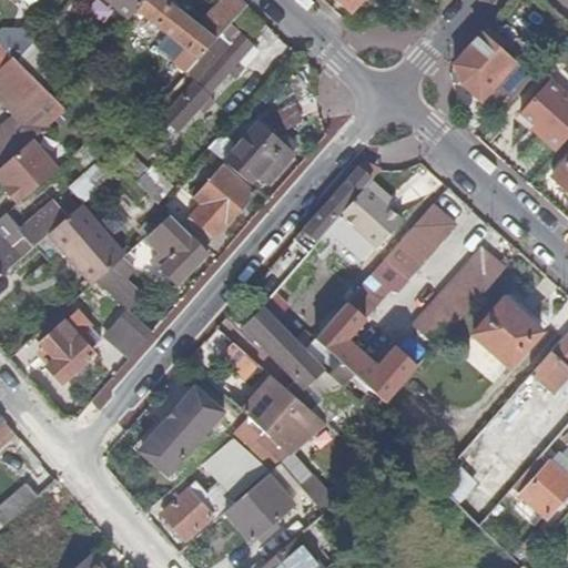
[(109,0),(130,18),(139,8),(145,0),(109,0)]
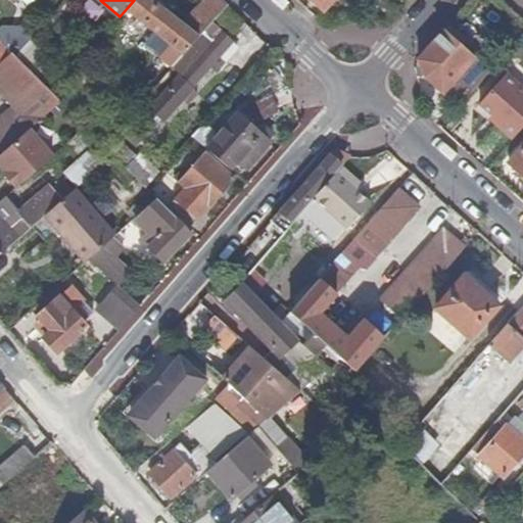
[(154,0),(134,0),(128,7),(186,52),(204,32),(229,4),(224,0),(204,0),(184,22),(154,0)]
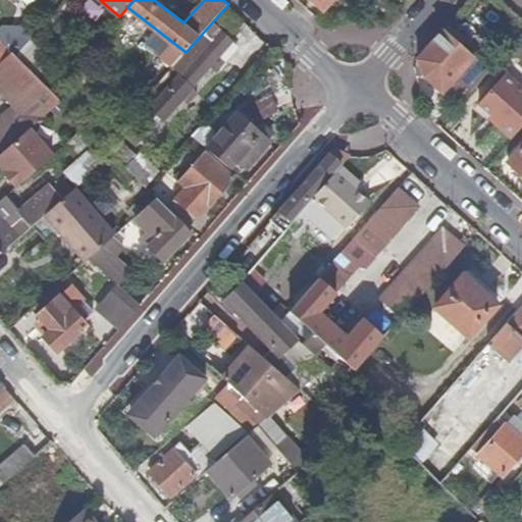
[(313,0),(326,10),(334,0),(313,0)]
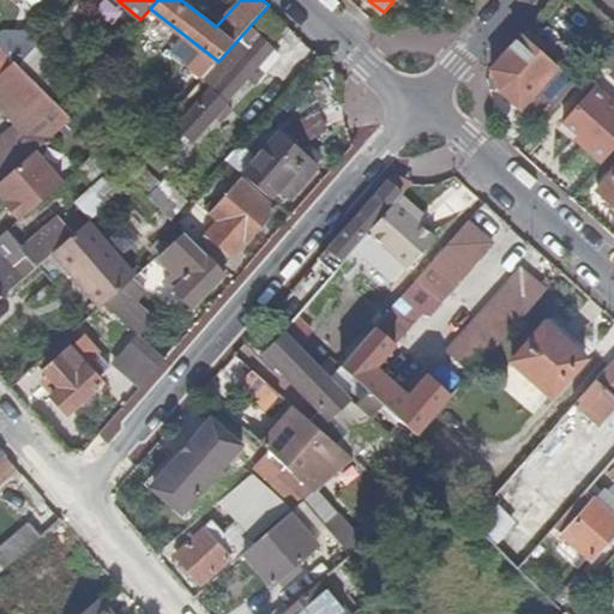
[(5,29),(0,32),(0,43),(22,64),(38,44),(44,38),(34,29),(5,29)]
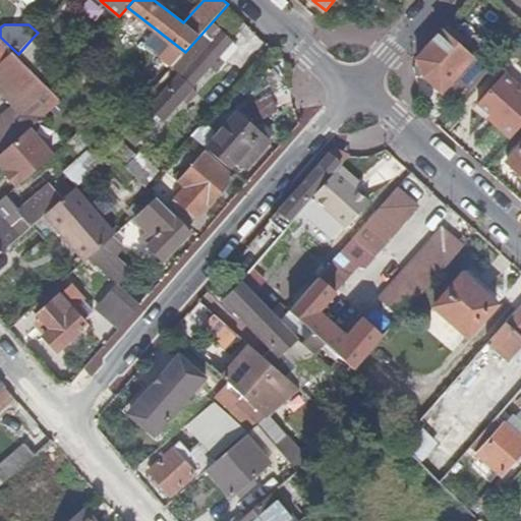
[(183,54),(192,62),(180,75),(179,73),(150,106),(165,121),(195,88),(205,95),(214,84),(204,74),(234,41),(221,30),(212,40),(204,32),(185,52),(183,54)]
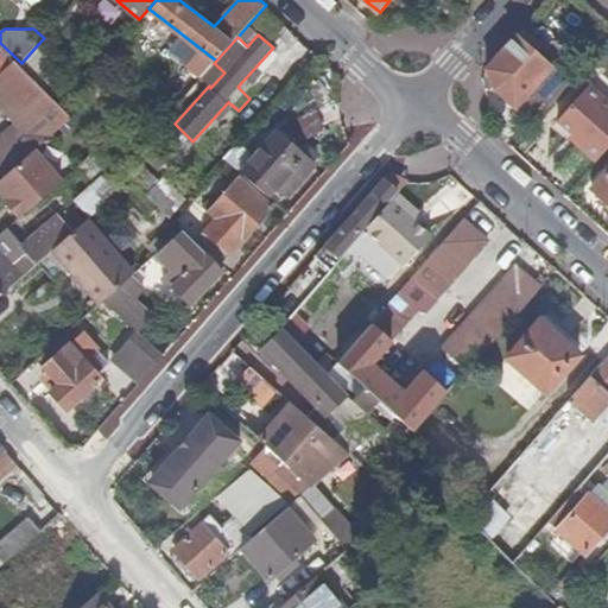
[(486,69),(489,76),(494,89),(534,124),(572,81),(534,51),(538,46),(531,39),(526,44),(517,36),(486,69)]
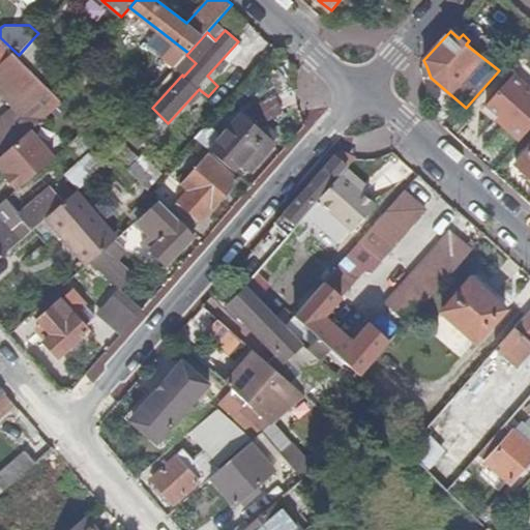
[(19,55),(18,56),(39,78),(55,61),(33,38),(19,55)]
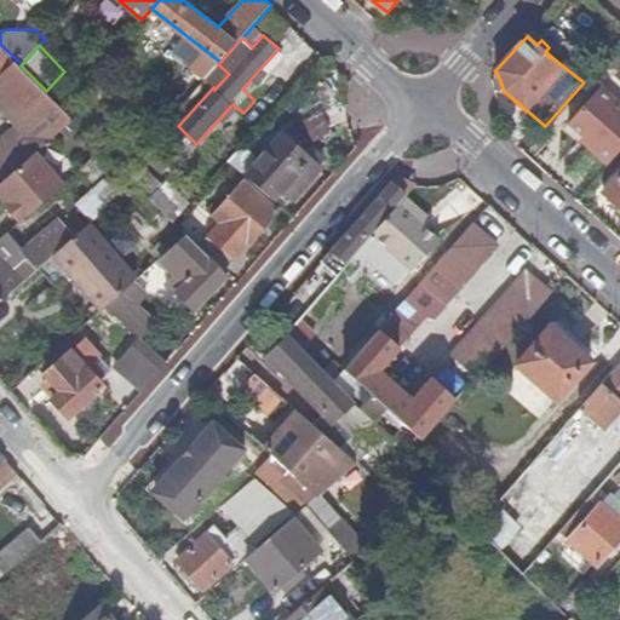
[(16,61),(0,74),(0,105),(18,127),(11,135),(9,132),(0,139),(0,183),(36,153),(74,120),(73,119),(64,109),(46,91),(21,65),(16,61)]
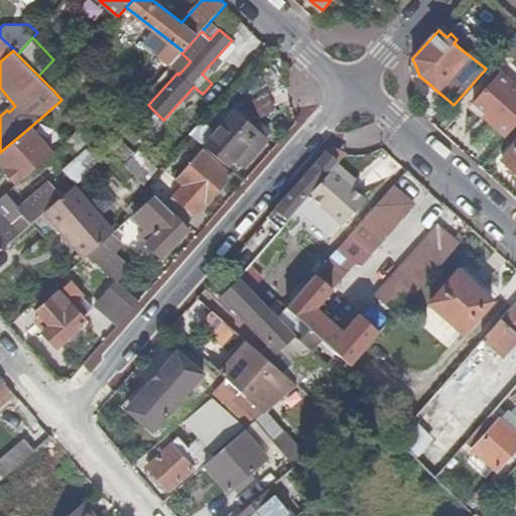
[(515,126),(515,84),(501,72),(474,102),(490,117),(487,119),(506,137),(515,126)]
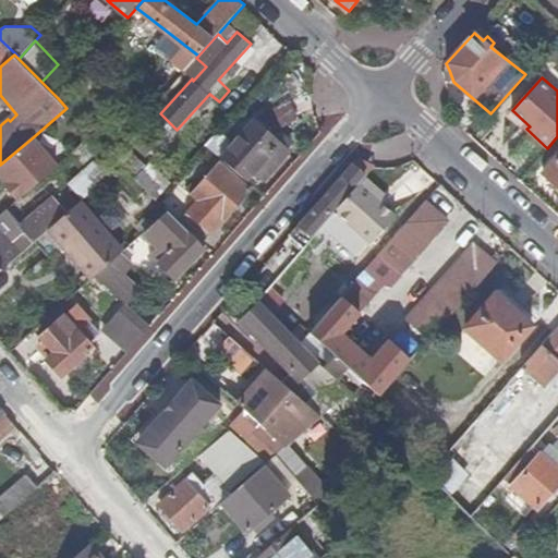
[(261,112),(256,118),(292,150),(298,144),(261,112)]
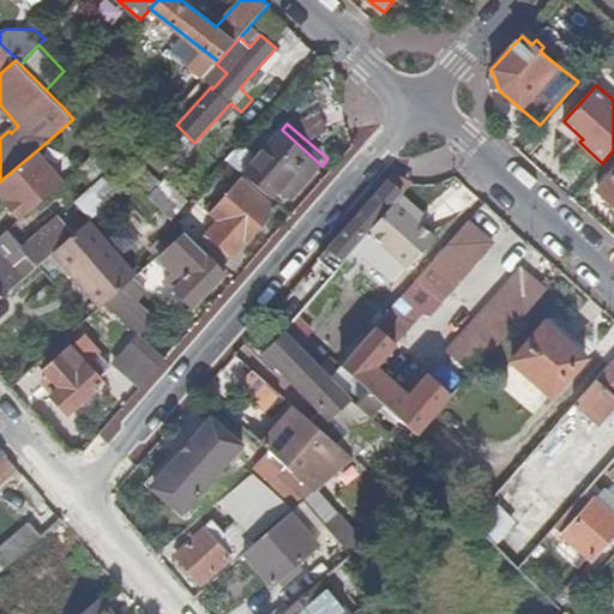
[(321,166),(282,130),(245,173),(274,198),(281,191),(292,200),(321,166)]
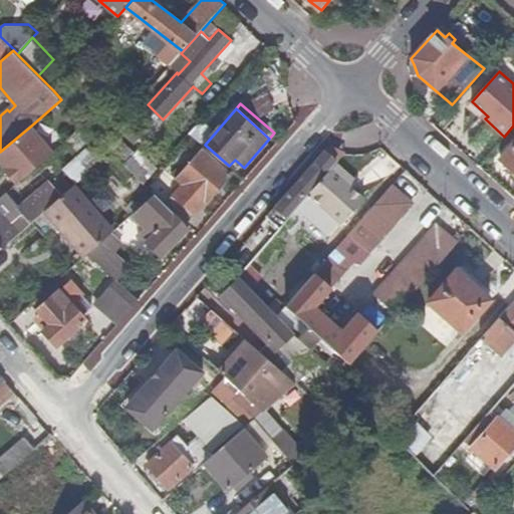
[(30,126),(0,152),(0,160),(7,168),(5,170),(17,184),(53,153),(30,126)]
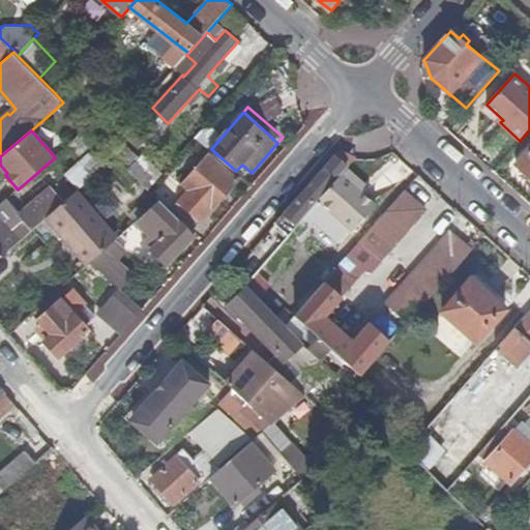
[(529,147),(517,164),(529,175),(529,147)]
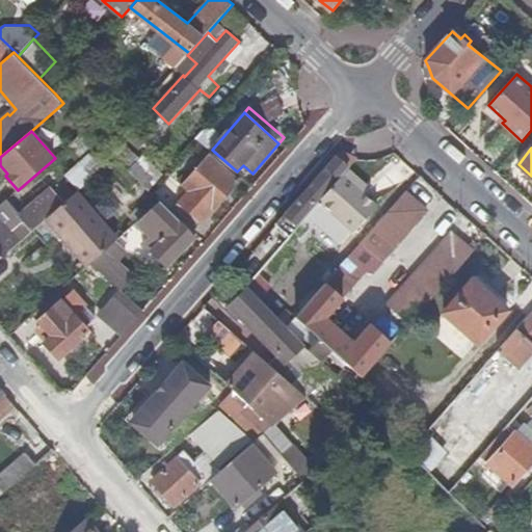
[(341,151),(336,156),(349,167),(356,158),(341,151)]
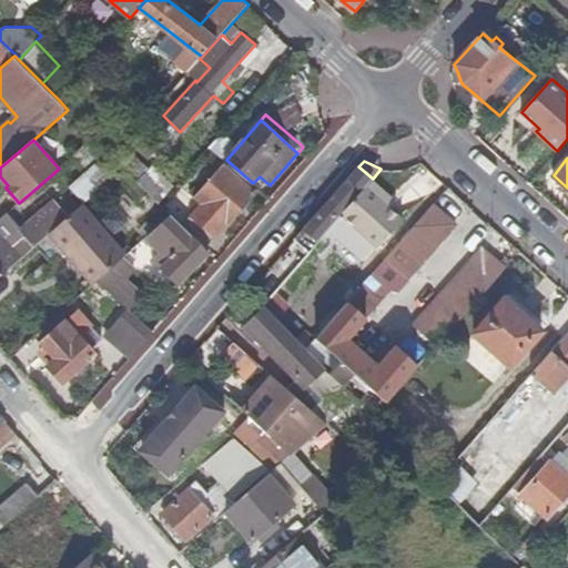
[(227,163),(196,199),(202,203),(183,224),(208,250),(259,190),(227,163)]
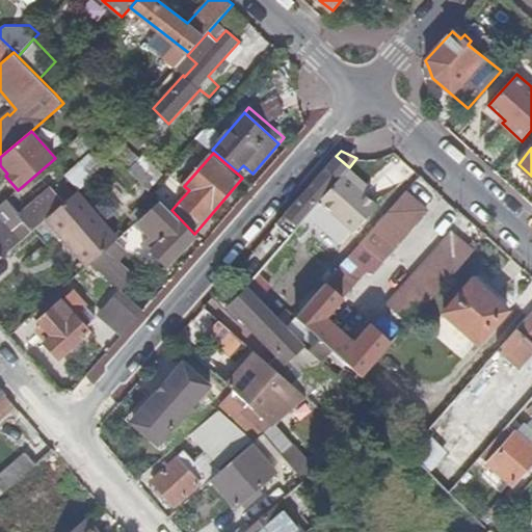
[(103,169),(89,155),(68,175),(81,189),(103,169)]
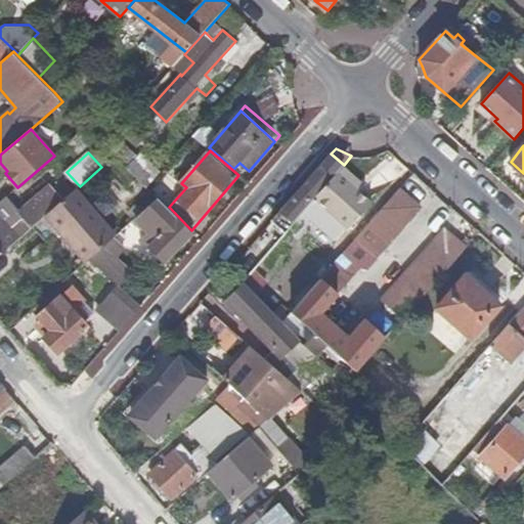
[(344,165),(331,154),(272,220),(286,231),(314,198),(338,172),(344,165)]
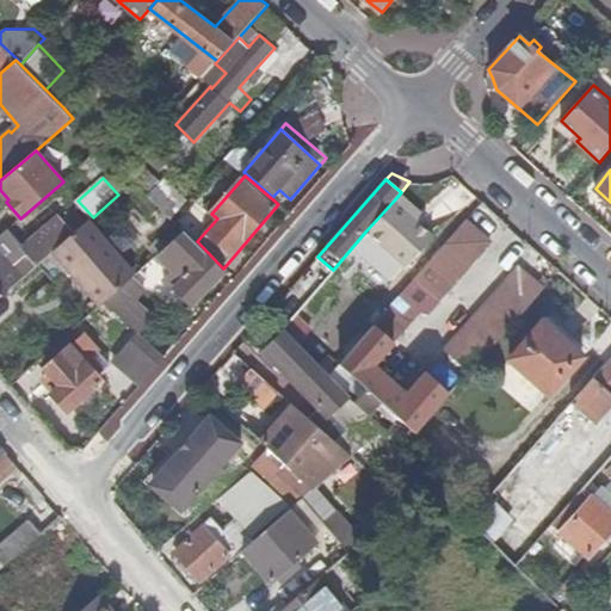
[(401,192),(394,201),(419,222),(426,215),(401,192)]
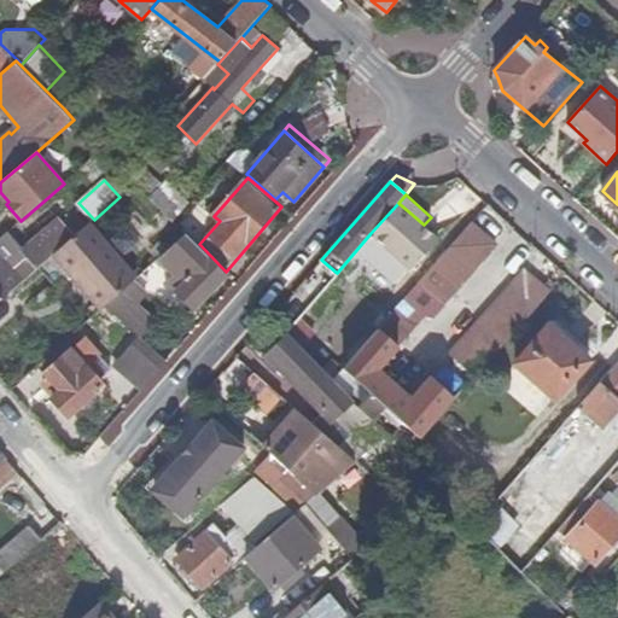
[(398,203),(371,233),(412,269),(439,239),(424,225),(398,203)]
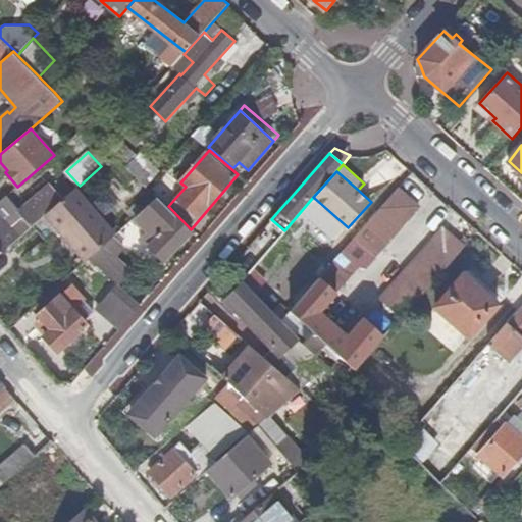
[(0,201),(0,253),(46,214),(71,192),(63,183),(56,189),(51,183),(19,211),(6,196),(0,201)]
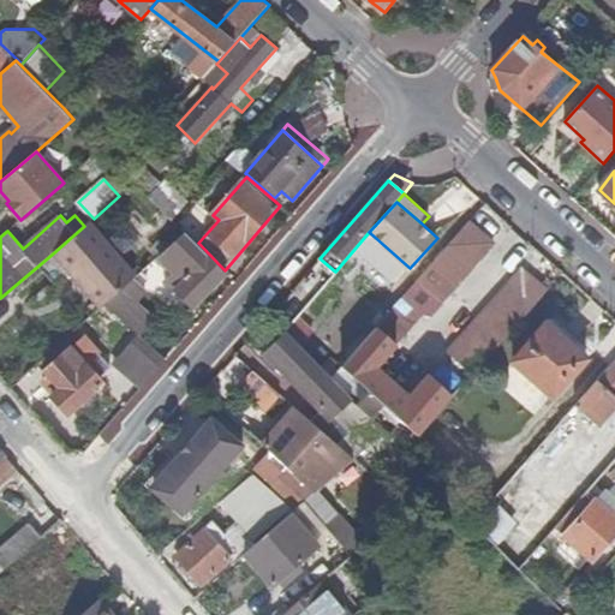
[(496,243),(472,220),(407,293),(428,310),(433,314),(496,243)]
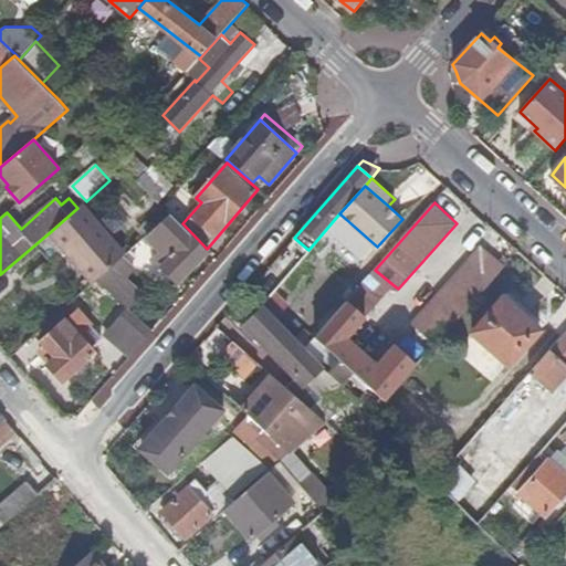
[(77,208),(50,232),(93,283),(97,279),(113,265),(126,254),(83,203),(77,208)]
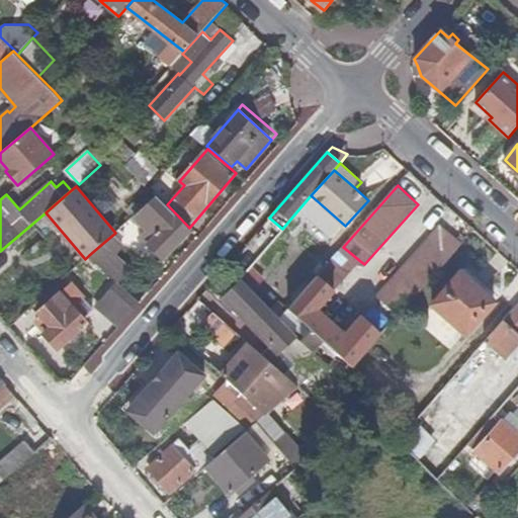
[(158,195),(149,186),(133,200),(142,209),(158,195)]
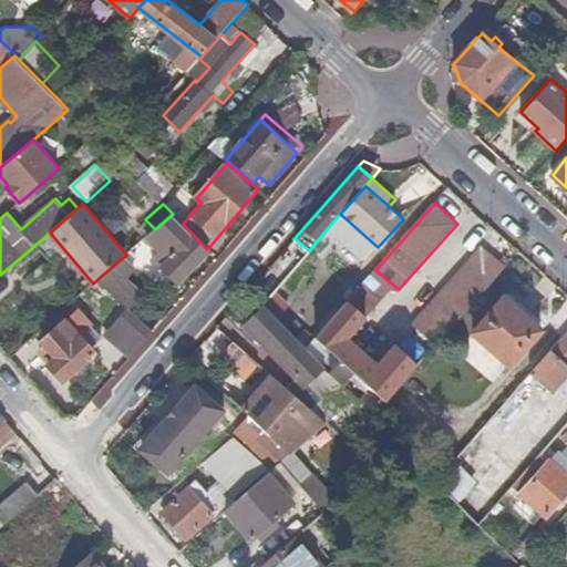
[(155,229),(171,244),(155,259),(179,285),(210,254),(207,249),(183,224),(173,214),(155,229)]
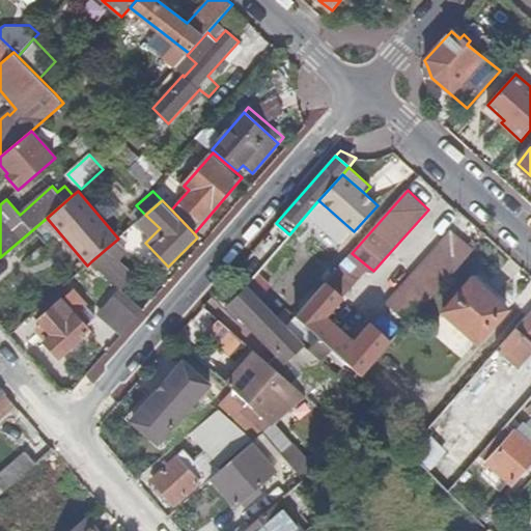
[(141,217),(131,206),(115,224),(124,233),(141,217)]
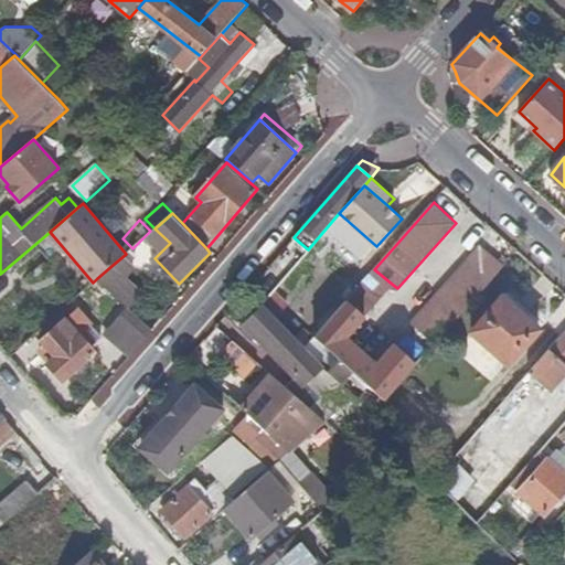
[(505,267),(482,246),(414,321),(437,342),(505,267)]
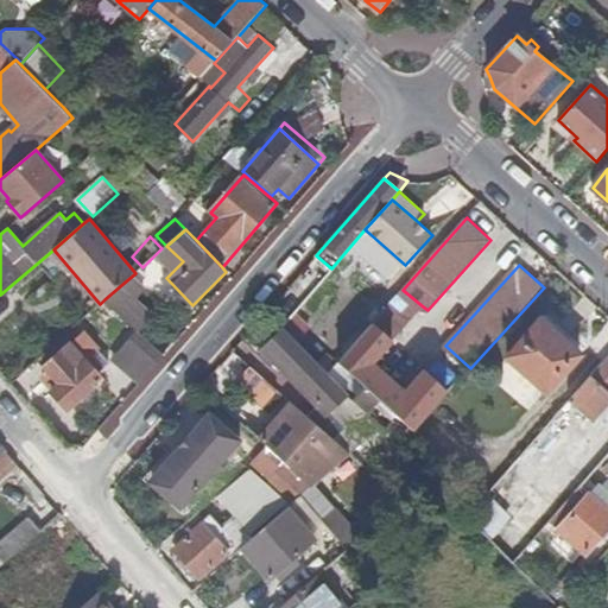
[(121,285),(105,299),(137,329),(141,333),(156,316),(121,285)]
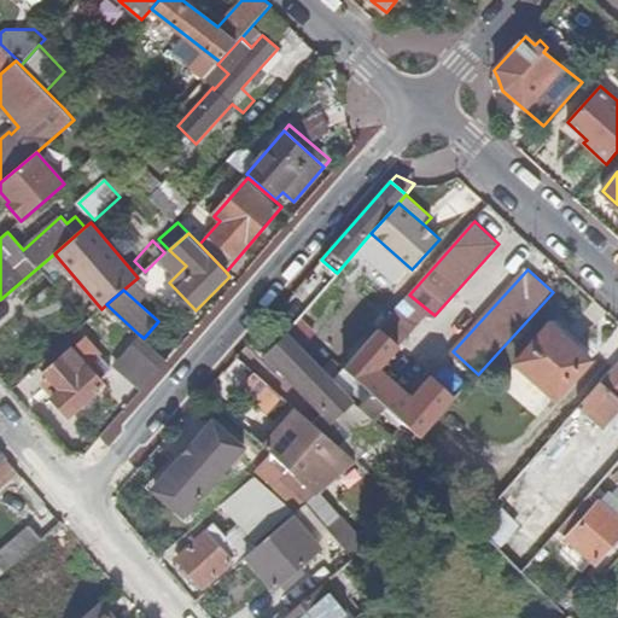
[(372,390),(357,406),(385,435),(407,456),(456,400),(438,384),(430,375),(410,396),(382,369),(401,349),(398,347),(430,312),(409,295),(345,366),(372,390)]
